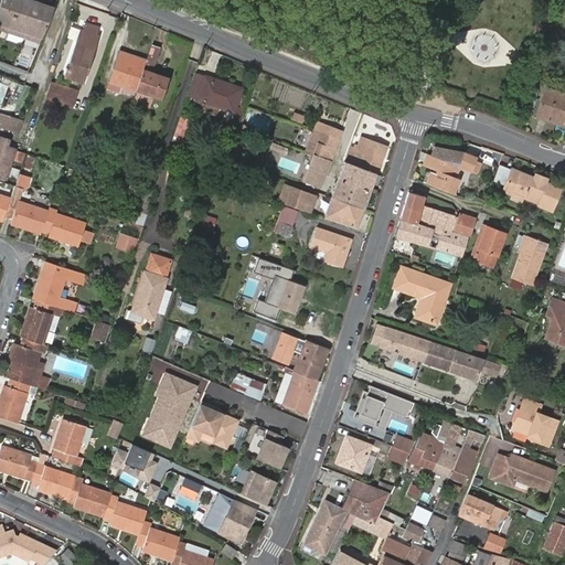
[(0,30),(8,32),(19,0),(0,0),(0,2),(0,30)]
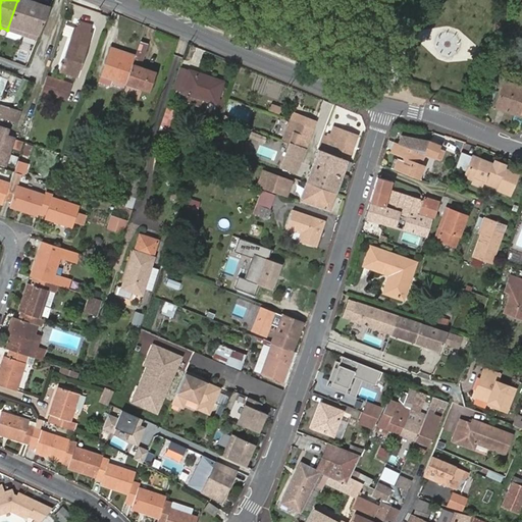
[(21,35),(34,2),(28,0),(17,0),(7,30),(21,35)]
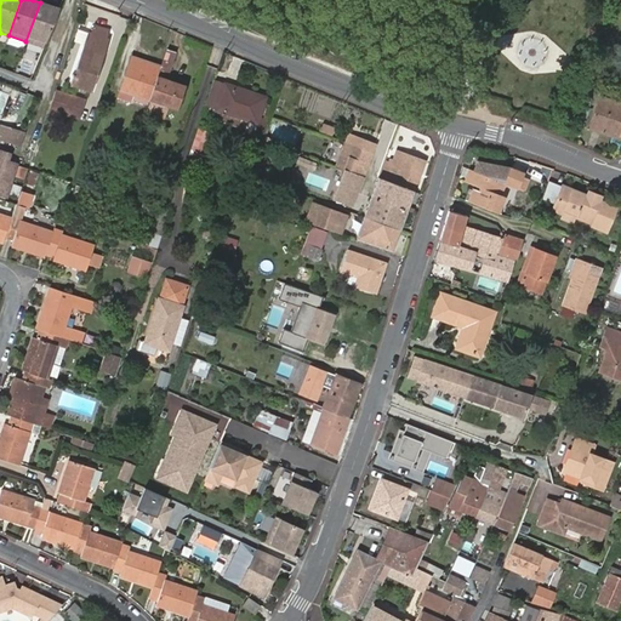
[(44,47),(58,9),(40,3),(26,41),(44,47)]
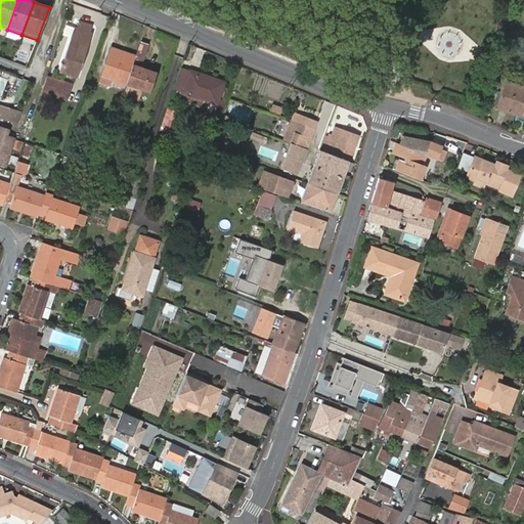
[(78,29),(75,28),(60,70),(78,76),(92,34),(91,33),(93,26),(80,22),(78,29)]
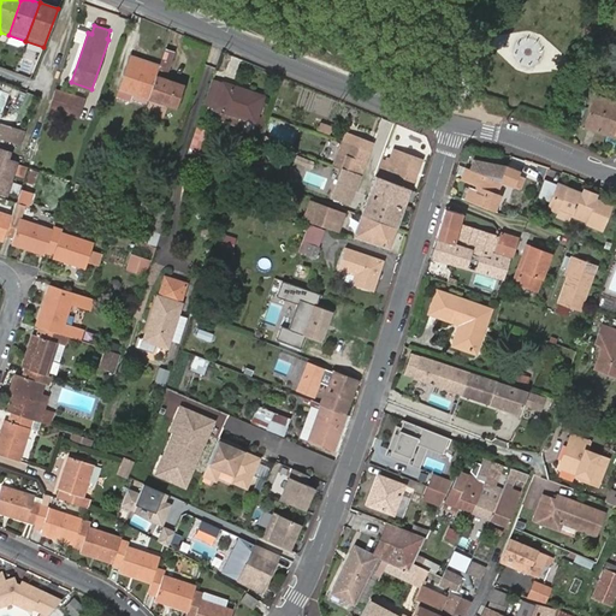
[(159,66),(148,100),(176,108),(183,86),(165,80),(175,53),(165,49),(159,66)]
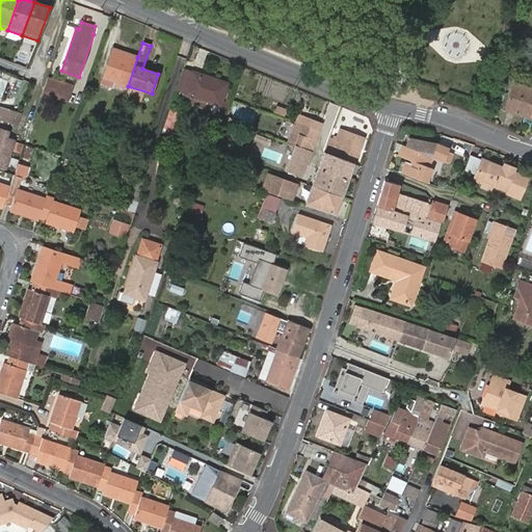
[(113,85),(127,89),(128,86),(137,57),(114,50),(102,85),(112,88),(113,85)]
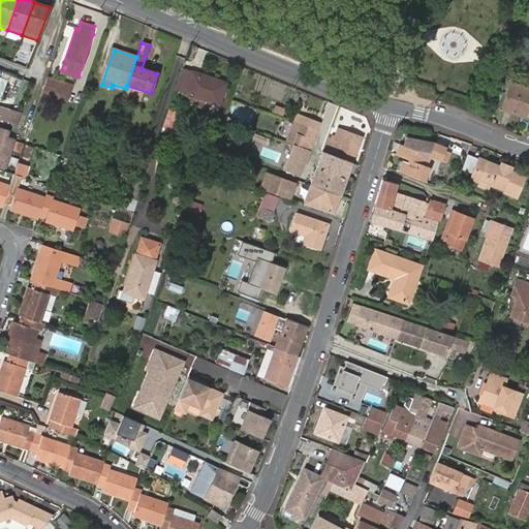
[(191,71),(182,68),(175,90),(184,94),(191,71)]
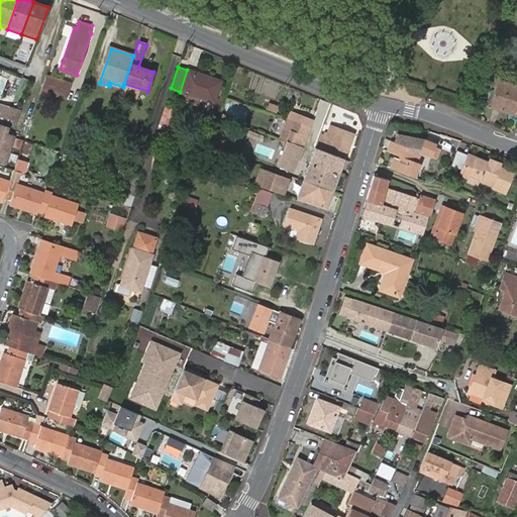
[(221,82),(187,70),(180,92),(186,93),(200,98),(214,103),(221,82)]
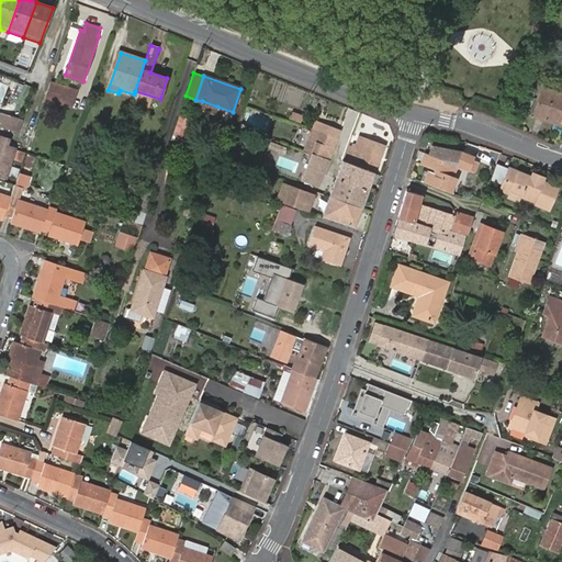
[(65,87),(51,82),(45,98),(59,103),(65,87)]
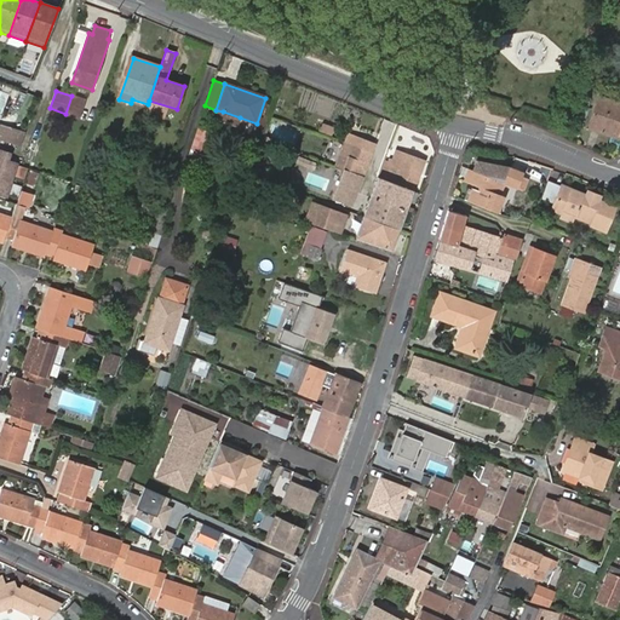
[(590,130),(619,138),(619,103),(601,97),(590,130)]
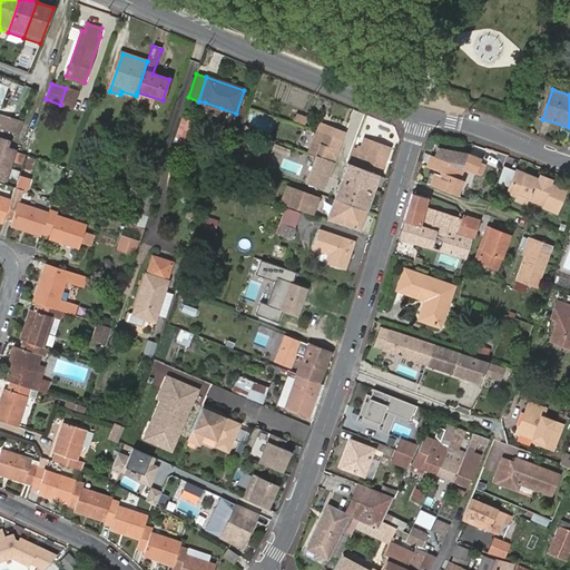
[(220,108),(205,102),(202,110),(218,116),(220,108)]
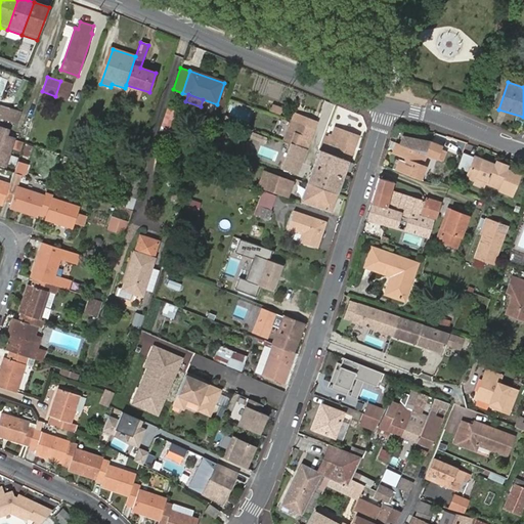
[(0,103),(0,119),(19,125),(24,112),(0,103)]
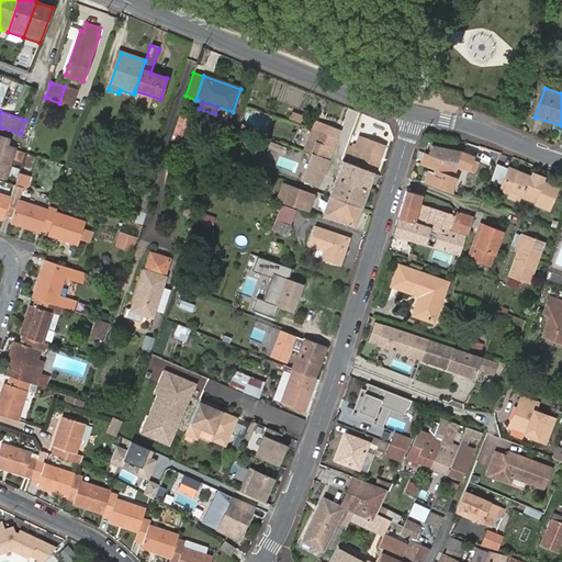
[(303,116),(293,113),(291,120),(300,123),(303,116)]
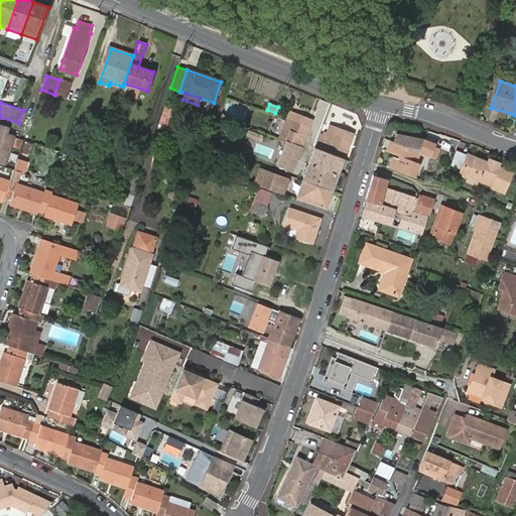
[(164,107),(158,125),(168,129),(174,110),(164,107)]
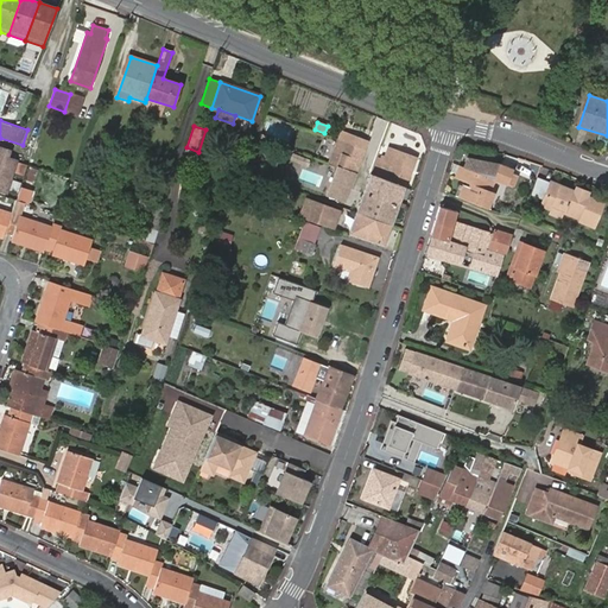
[(337,141),(363,151),(367,140),(341,131),(337,141)]
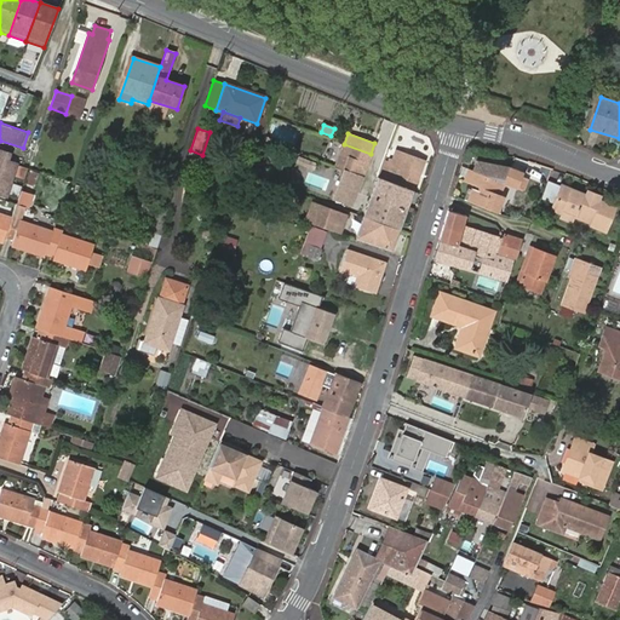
[(342,144),(333,167),(343,170),(362,177),(371,154),(344,144),(342,144)]
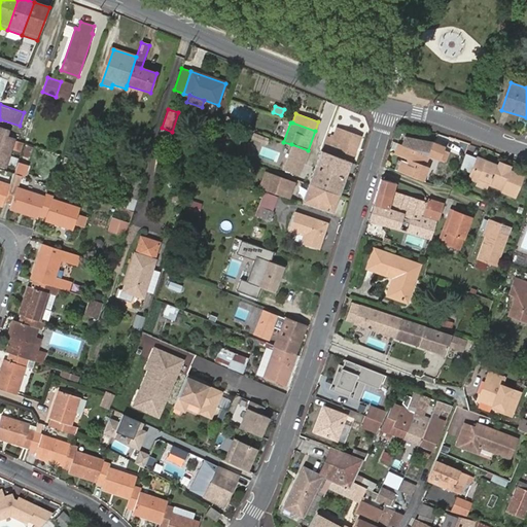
[(329,126),(325,136),(339,140),(342,130),(329,126)]
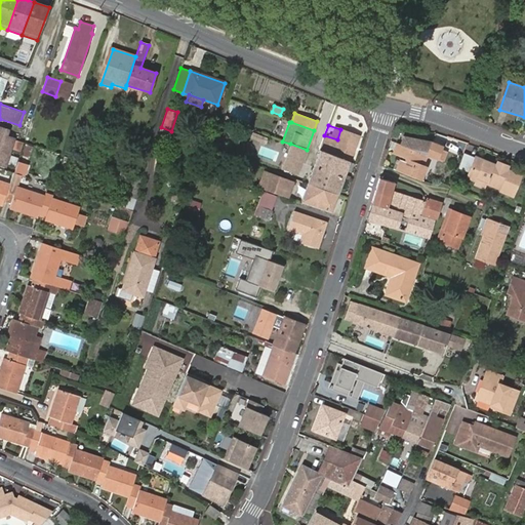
[(324,135),(319,151),(349,161),(358,135),(340,129),(337,139),(324,135)]
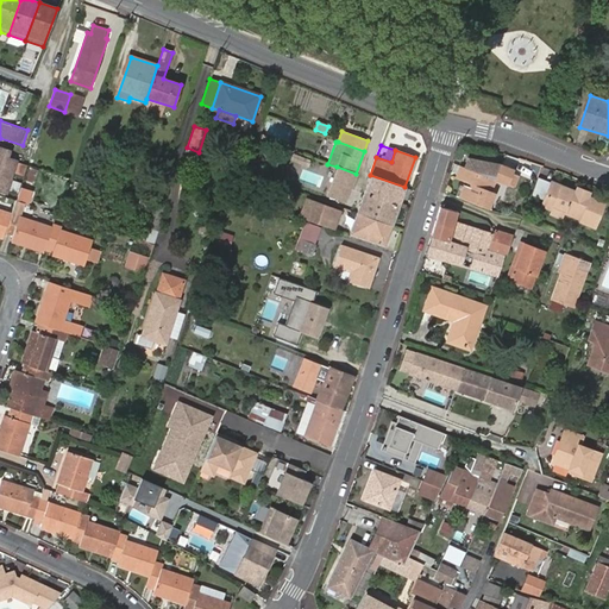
[(0,194),(17,200),(23,184),(5,179),(12,156),(0,152),(0,194)]
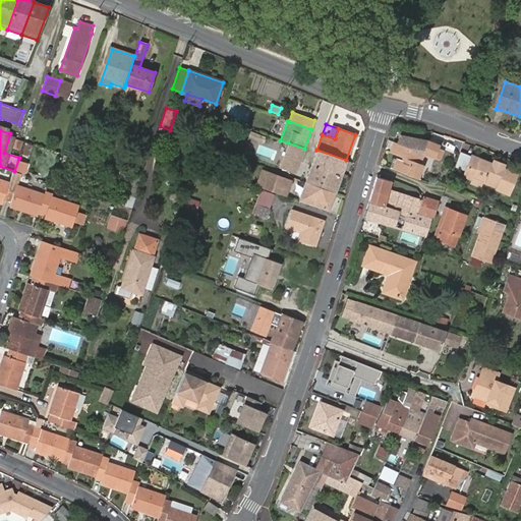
[(422,153),(426,141),(404,134),(401,145),(409,148),(422,153)]
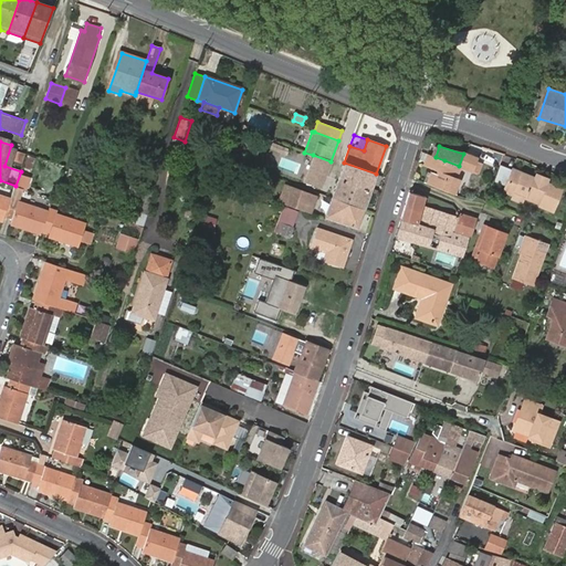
[(270,165),(272,159),(253,153),(249,164),(261,167),(262,163),(270,165)]
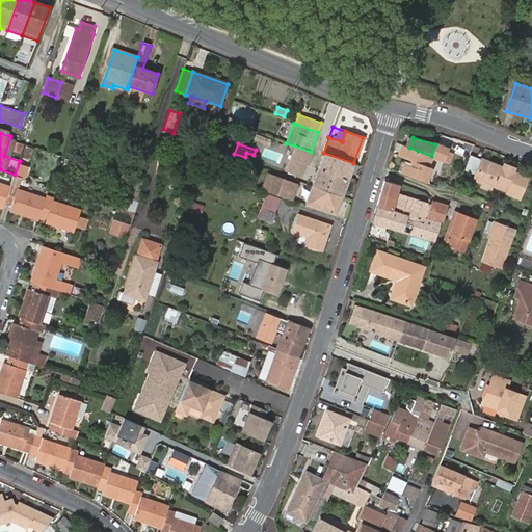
[(449,149),(436,143),(435,144),(431,156),(433,156),(439,159),(444,161),(449,149)]
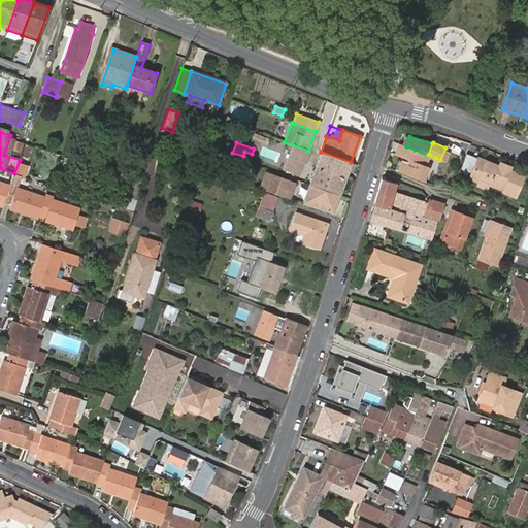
[(410,159),(415,150),(406,146),(403,145),(399,143),(395,154),(410,159)]
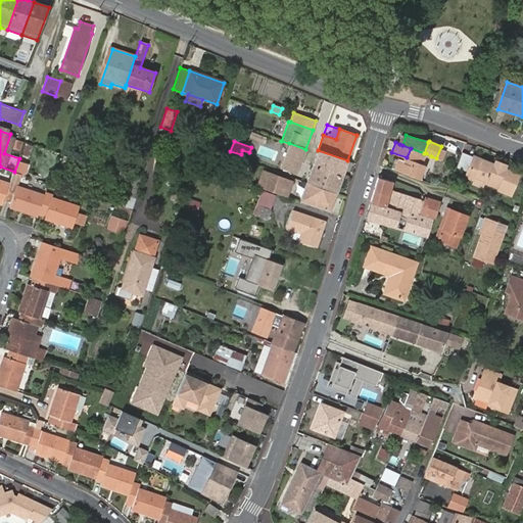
[(305,149),(289,143),(280,168),(296,174),(305,149)]
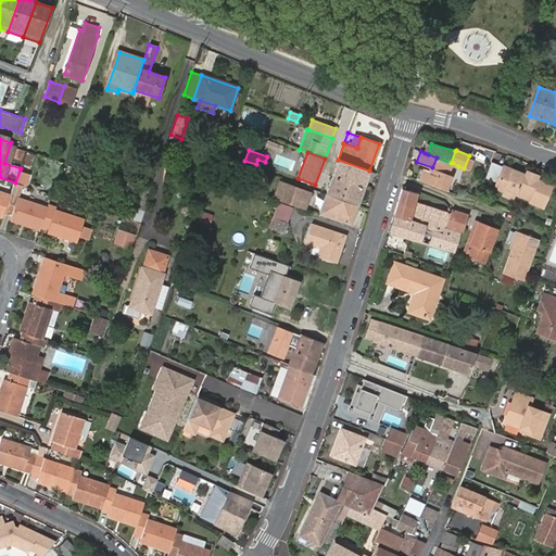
[(35,155),(28,153),(23,172),(29,174),(35,155)]
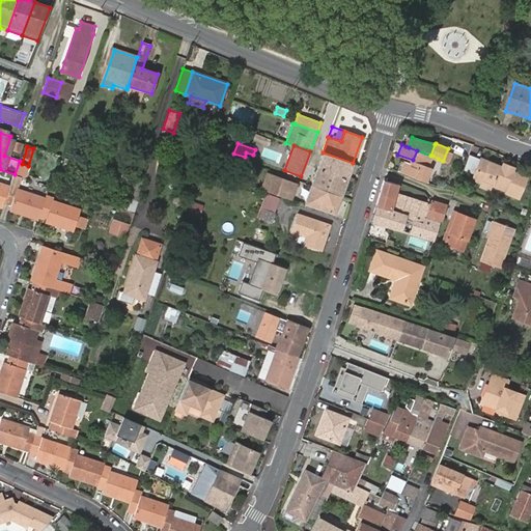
[(432,156),(430,156),(417,150),(413,160),(412,164),(407,162),(402,173),(426,182),(431,167),(428,166),(432,156)]
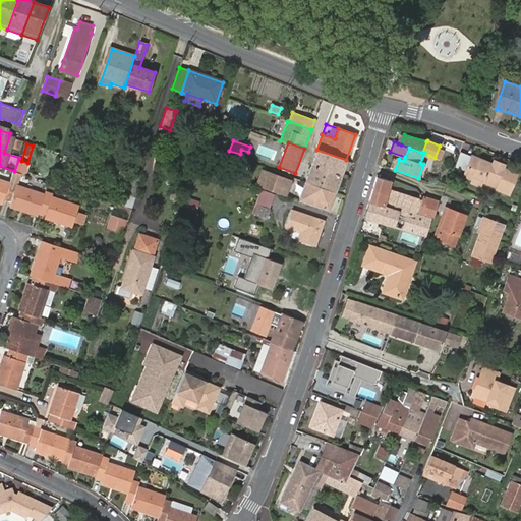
[(311,166),(340,176),(346,160),(316,150),(311,166)]
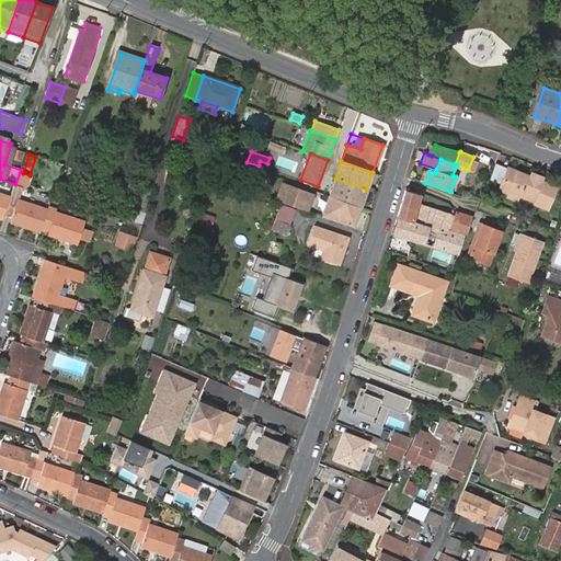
[(507,169),(495,164),(491,179),(502,183),(507,169)]
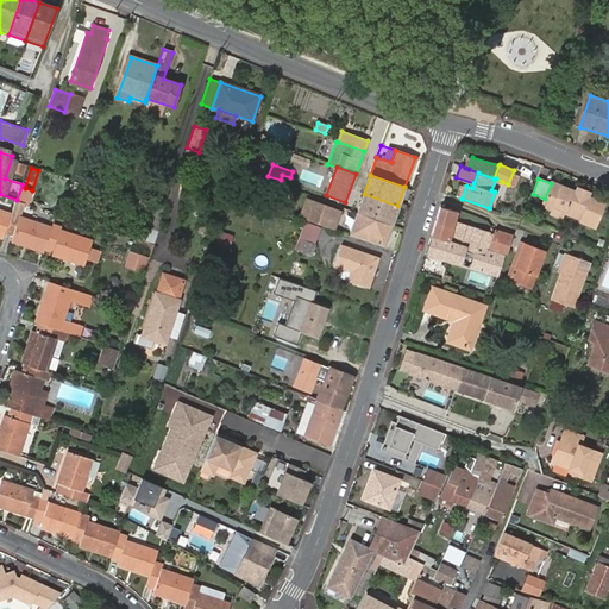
[(74,182),(67,205),(76,207),(83,184),(74,182)]
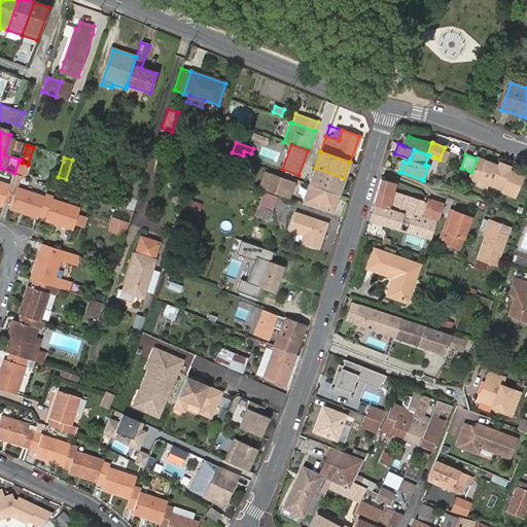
[(483,161),(477,159),(471,172),(478,174),(483,161)]
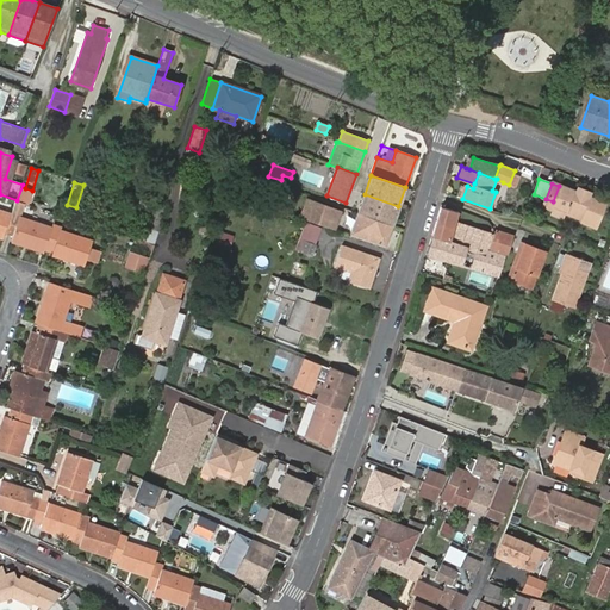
[(546,199),(545,201),(542,207),(553,212),(554,207),(564,212),(564,213),(582,221),(580,223),(592,228),(602,205),(590,199),(589,200),(584,199),(578,197),(572,194),(572,192),(559,186),(553,201),(546,199)]
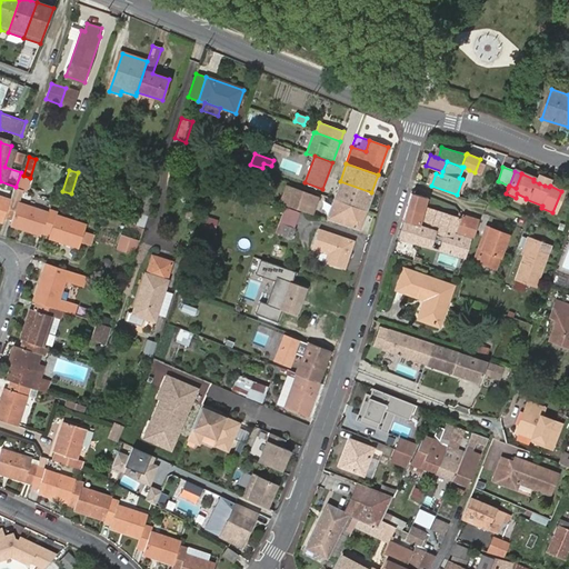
[(337,189),(333,200),(365,211),(371,192),(340,181),(337,189)]
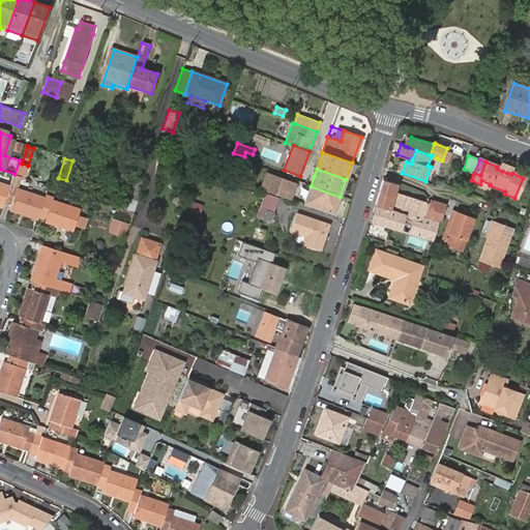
[(253,183),(252,186),(291,200),(296,184),(266,173),(263,180),(257,178),(255,183),(253,183)]
